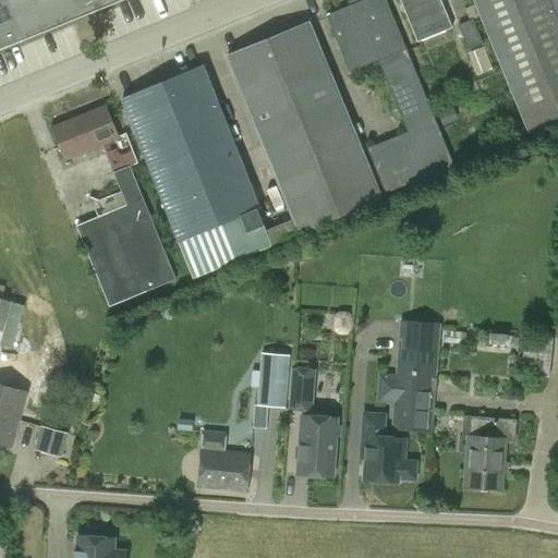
[(0,0),(0,49),(120,0),(0,0)]
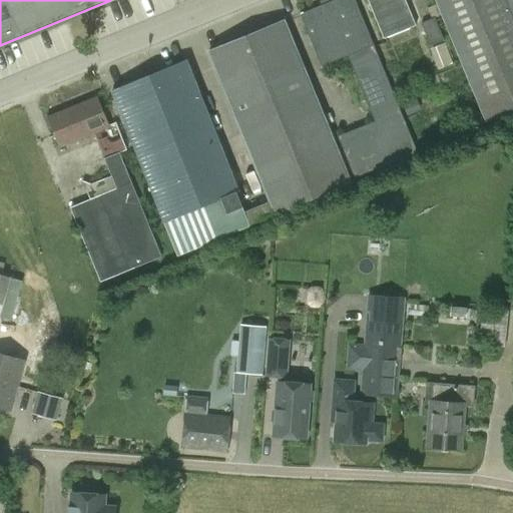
[(335,0),(300,14),(321,66),(347,56),(374,122),(338,136),(354,177),(417,152),(354,0),(335,0)]
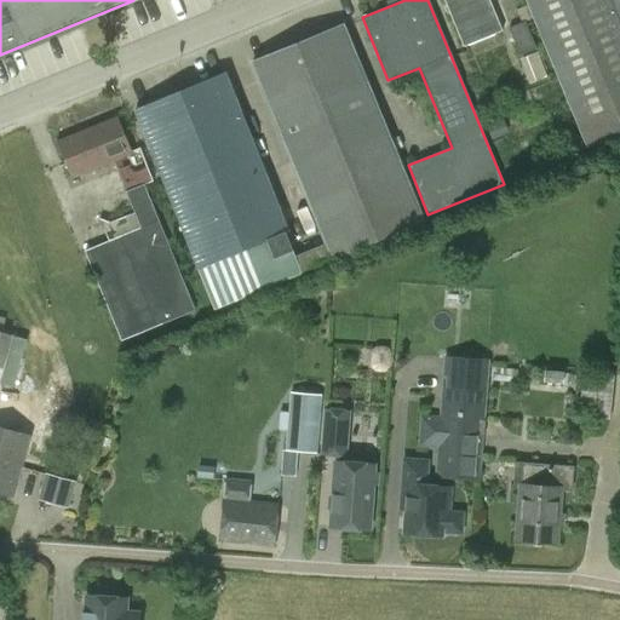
[(445,0),(464,46),(501,32),(488,0),(445,0)]
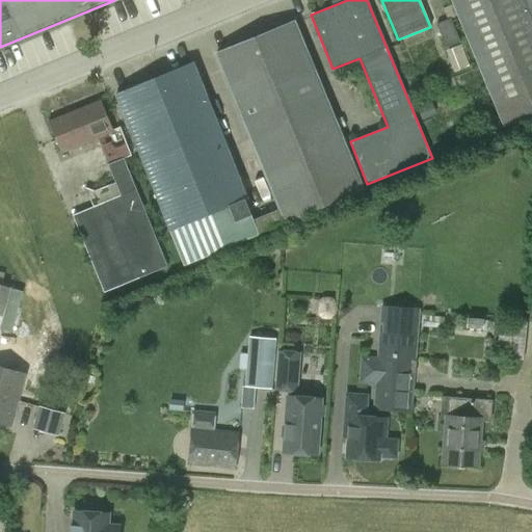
[(531,114),(531,15),(526,0),(451,0),(504,127),(531,114)]
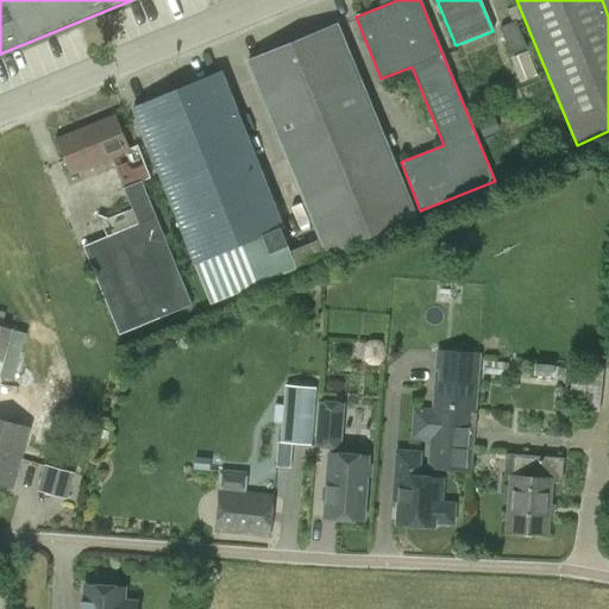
[(501,27),(512,54),(527,46),(515,20),(501,27)]
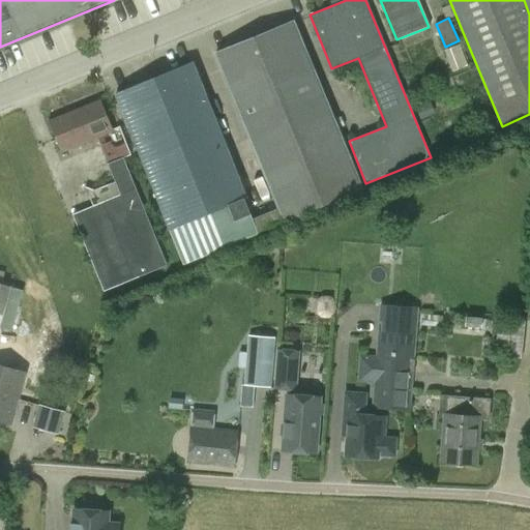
[(216,54),(285,219),(360,188),(292,23),(216,54)]
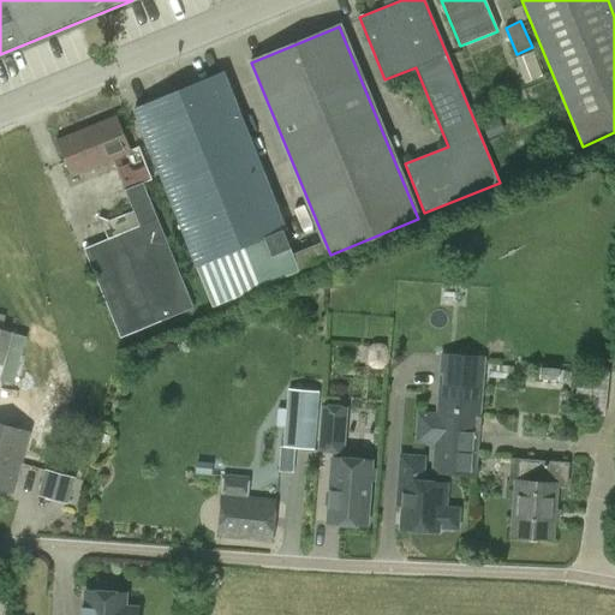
[(536,49),(523,53),(530,79),(543,76),(536,49)]
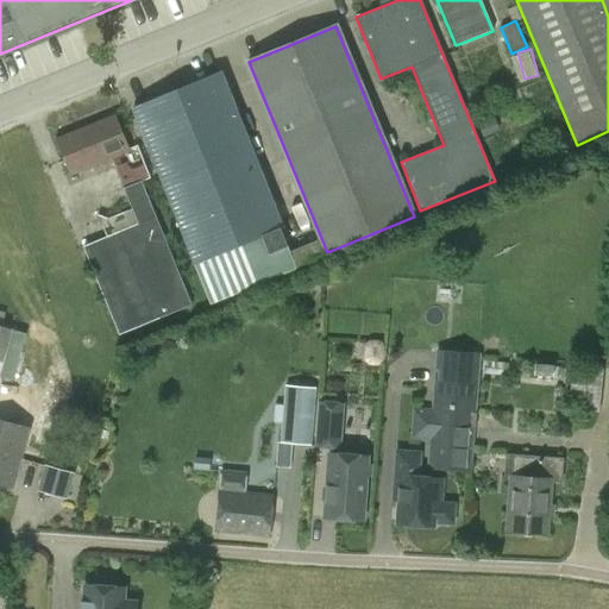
[(280,228),(283,227),(221,73),(132,108),(209,303),(296,269),(280,228)]
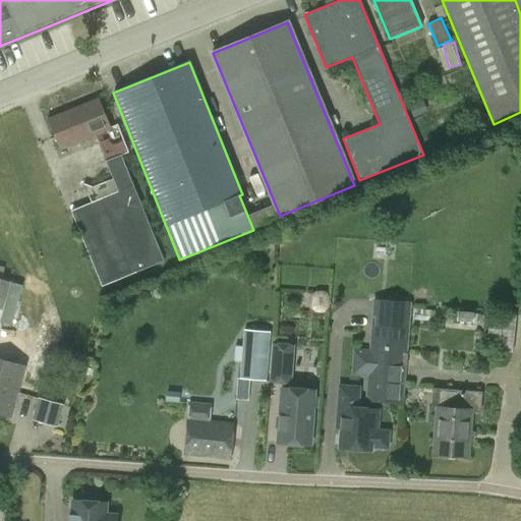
[(61,149),(110,128),(98,100),(49,120),(61,149)]
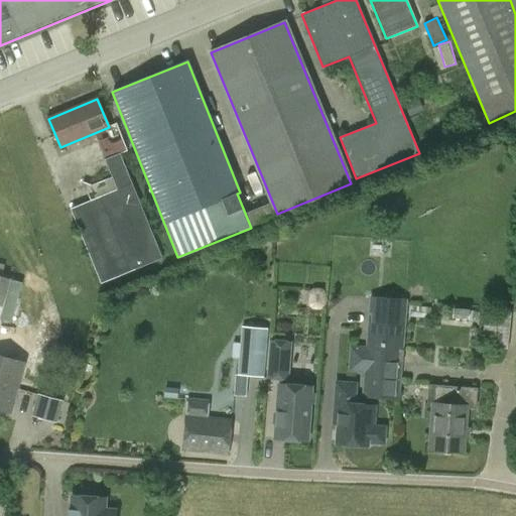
[(101,283),(162,258),(120,154),(105,160),(117,189),(70,209),(101,283)]
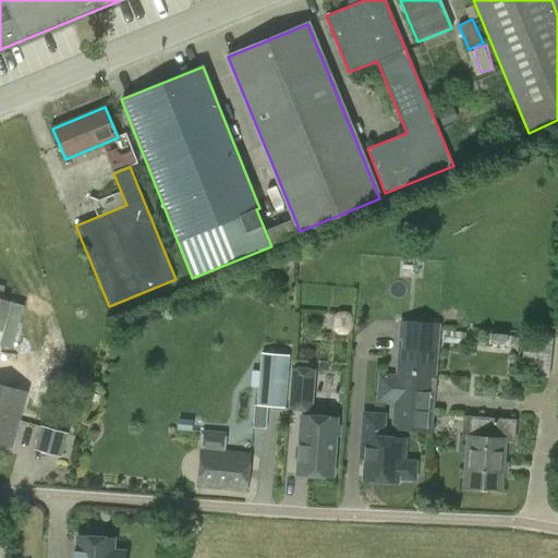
[(0,342),(11,302),(0,299),(0,342)]
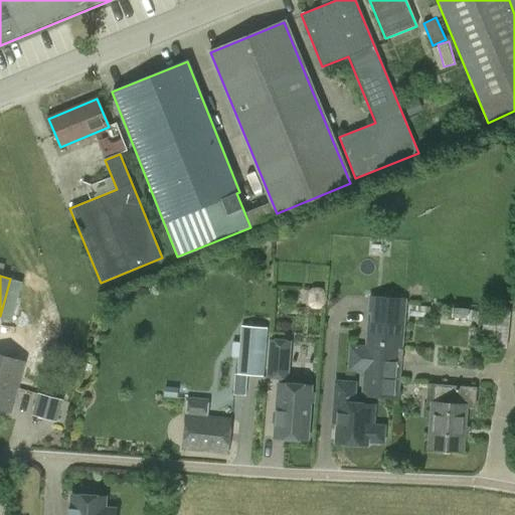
[(310,301),(326,300),(326,288),(310,289),(310,301)]
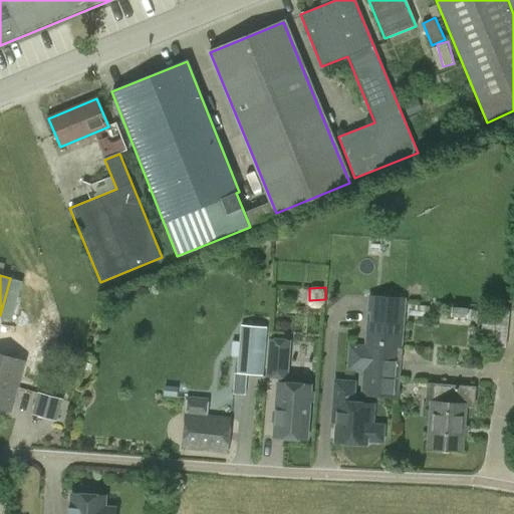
[(368,294),(363,344),(348,343),(345,370),(362,371),(360,395),(398,399),(407,297),(368,294)]
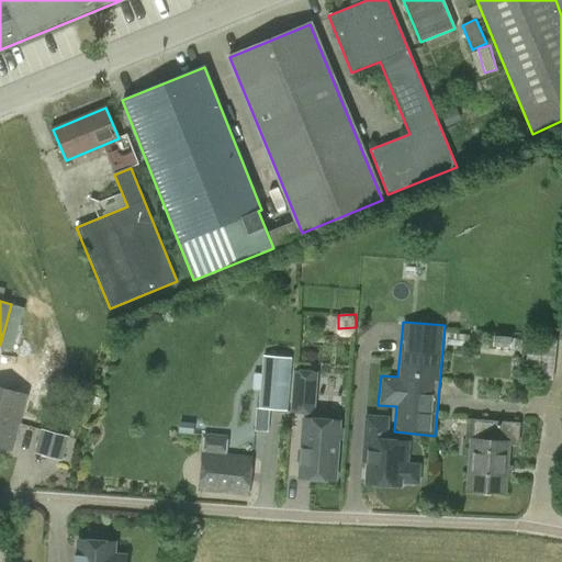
[(557,340),(529,337),(525,380),(551,384),(557,340)]
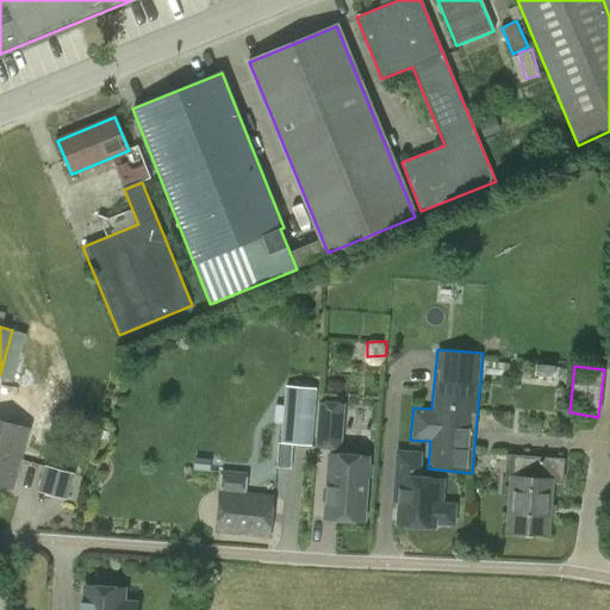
[(281,442),(311,446),(316,388),(286,385),(281,442)]
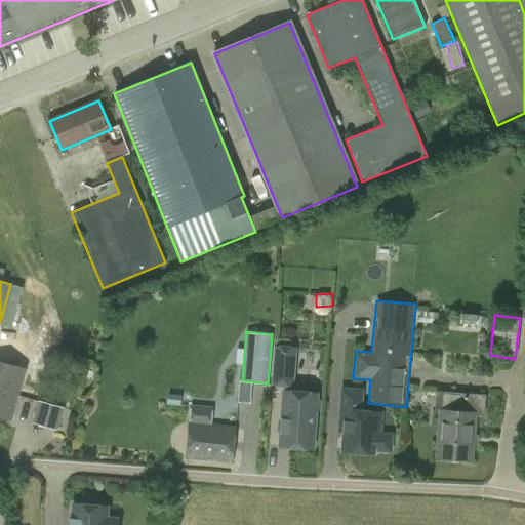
[(271,384),(289,385),(291,348),(273,348),(271,384)]
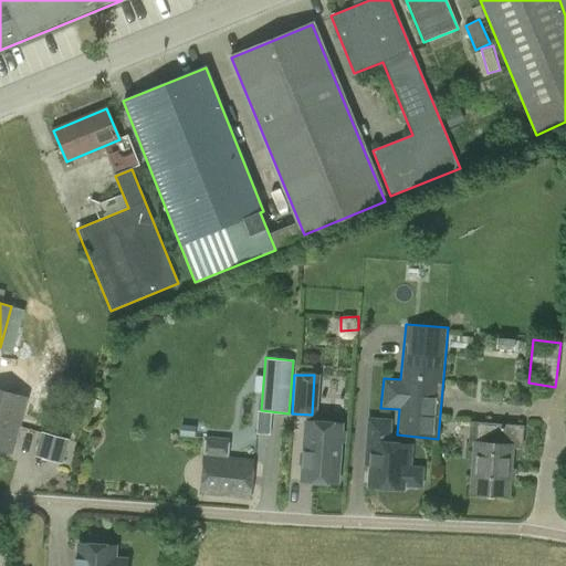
[(0,390),(0,419),(19,426),(27,398),(0,390)]
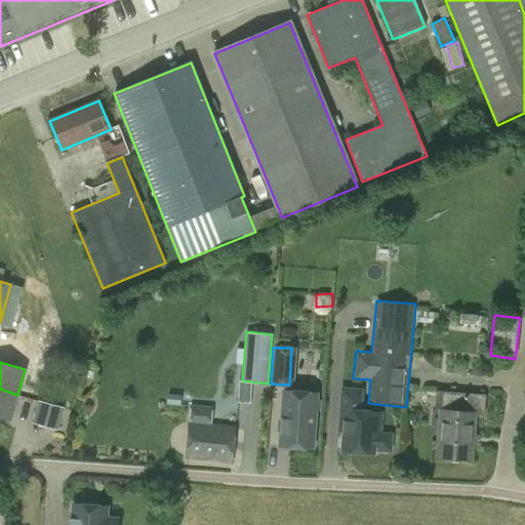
[(341,449),(373,451),(392,452),(394,434),(374,433),(374,428),(378,429),(379,412),(363,411),(364,389),(339,387),(337,432),(342,432),(341,449)]
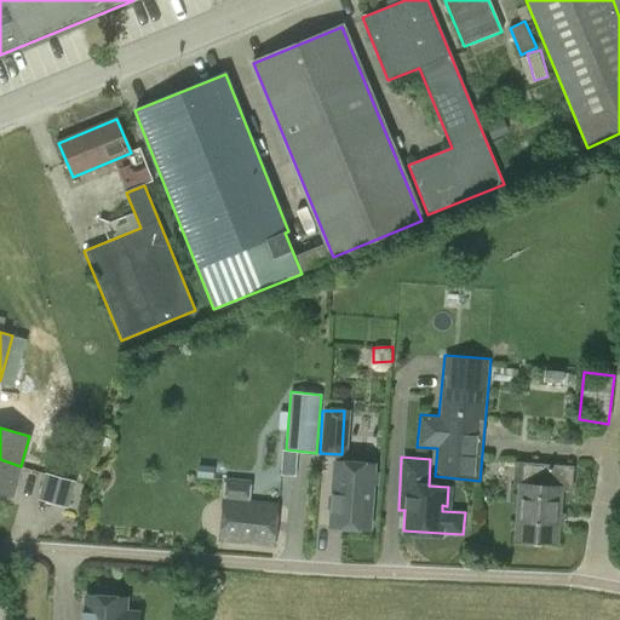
[(0,493),(12,497),(21,466),(0,459),(0,493)]
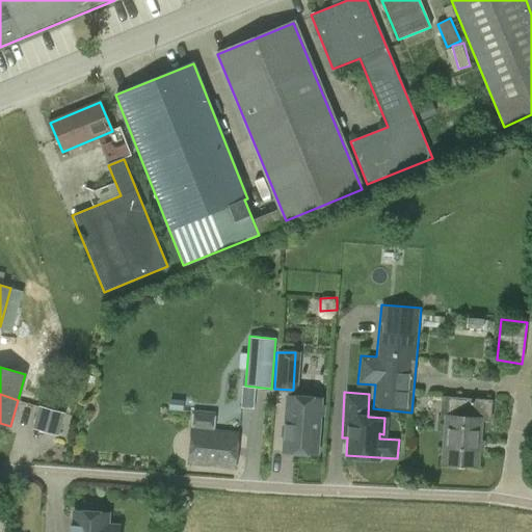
[(316,453),(318,416),(319,396),(286,394),(283,451),(316,453)]
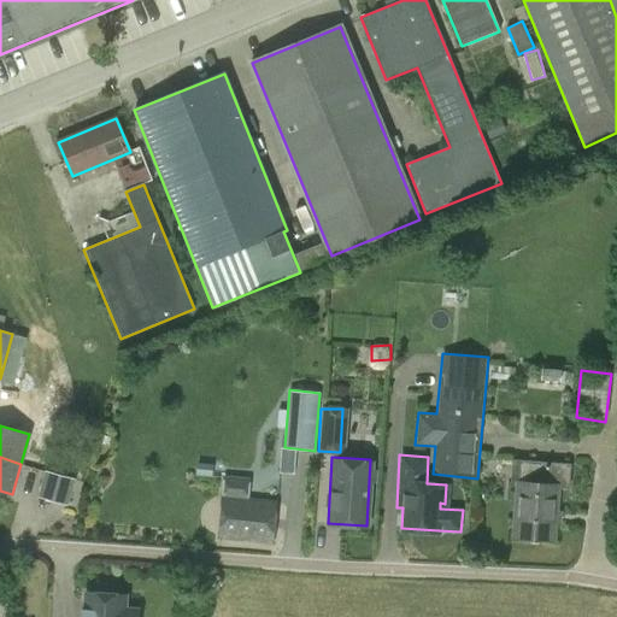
[(554,541),(559,487),(570,488),(571,464),(512,460),(511,482),(517,482),(513,539),(554,541)]
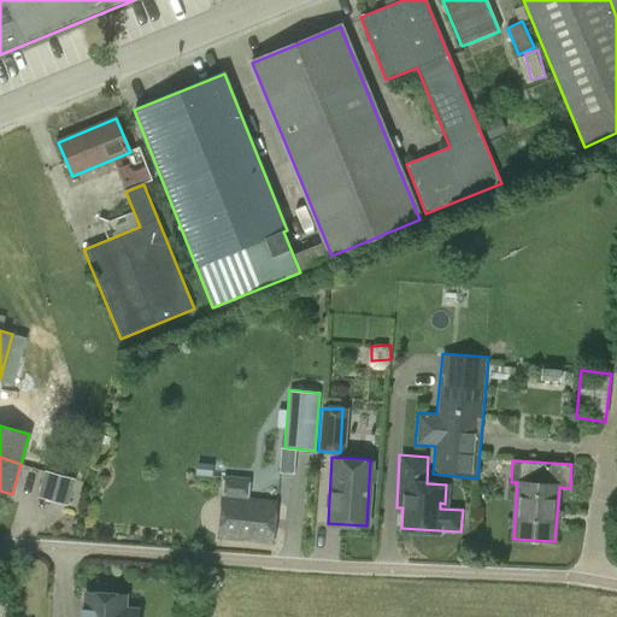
[(68,506),(75,480),(45,471),(37,497),(68,506)]
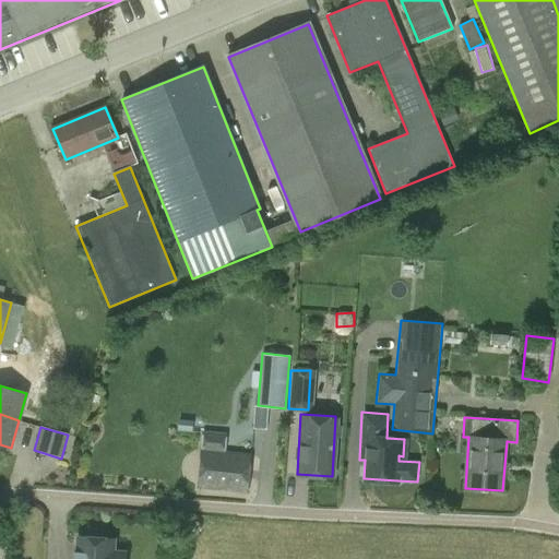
[(250,454),(226,452),(227,435),(202,432),(198,489),(247,492),(250,454)]
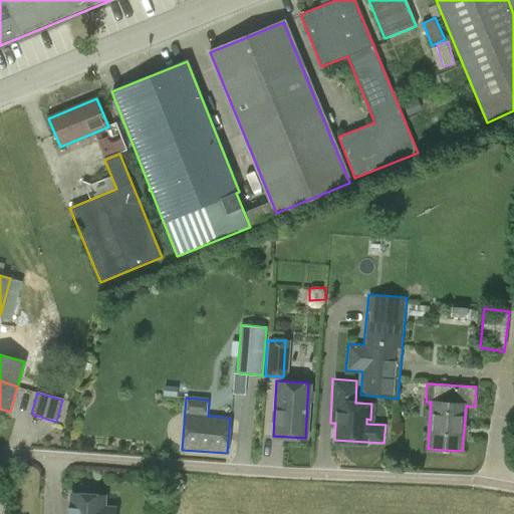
[(114,513),(114,509),(103,508),(104,496),(71,494),(70,513),(114,513)]
